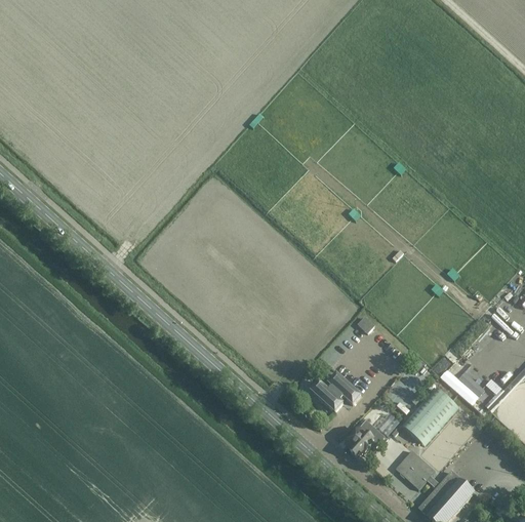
[(391,242),(394,238),(386,231),(382,235),(391,242)]
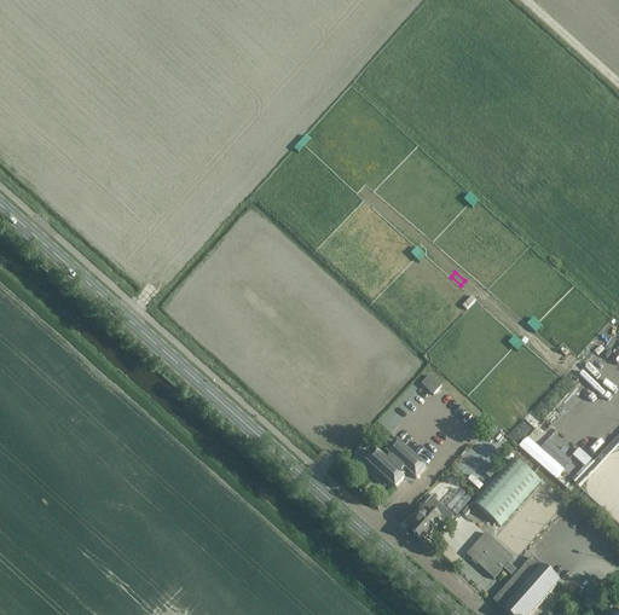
[(447,384),(437,373),(429,382),(440,393),(447,384)]
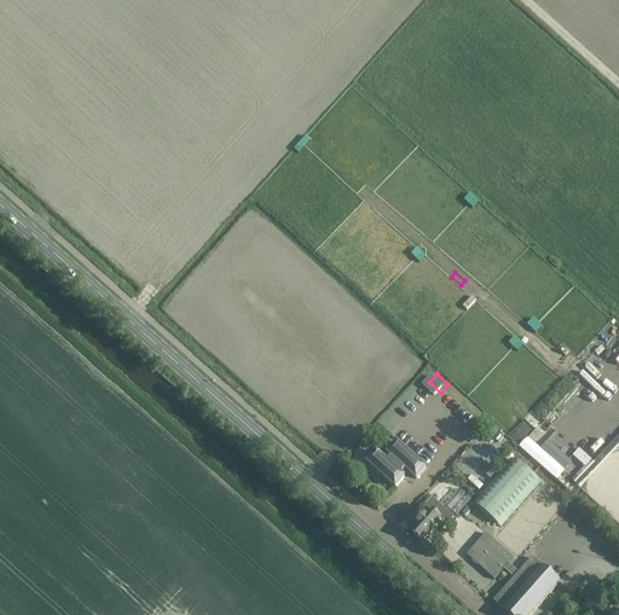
[(571,458),(548,437),(541,446),(563,466),(571,458)]
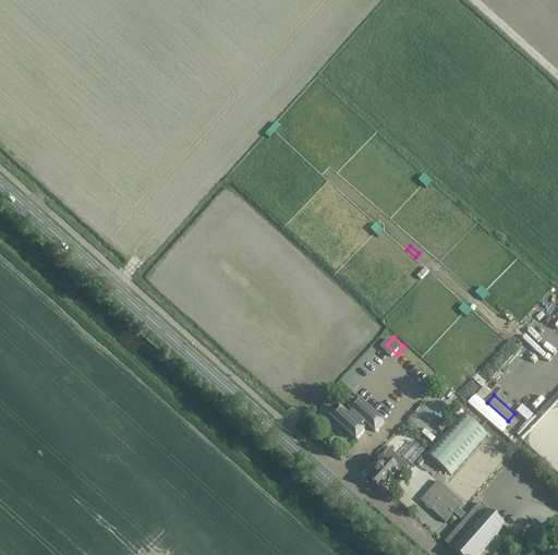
[(348,407),(352,410),(349,413),(339,405),(330,414),(356,437),(365,427),(363,424),(365,422),(375,431),(385,420),(358,396),(348,407)]
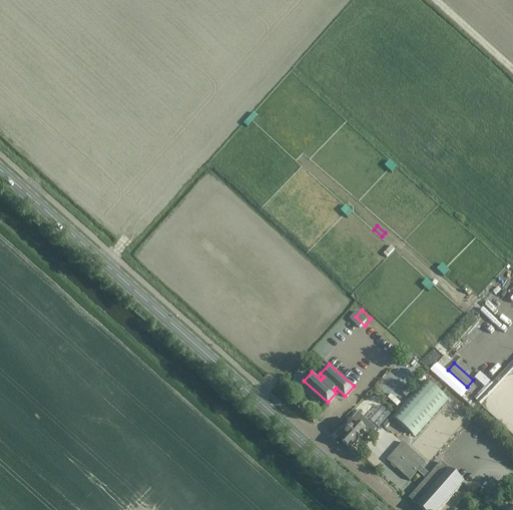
[(415,435),(448,397),(425,378),(392,415),(415,435)]
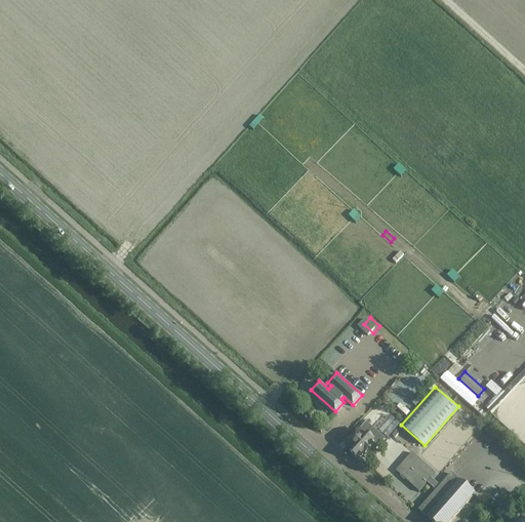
[(368,424),(386,405),(396,393),(391,389),(380,400),(382,402),(377,408),(375,407),(364,420),(368,424)]
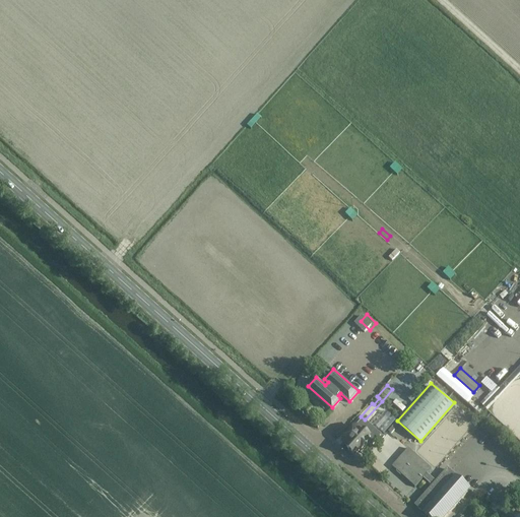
[(382,431),(396,416),(387,408),(373,422),(382,431)]
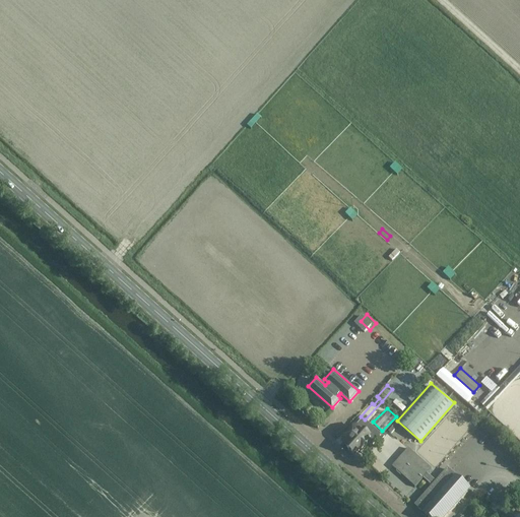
[(372,442),(377,436),(373,432),(370,435),(364,430),(363,431),(355,425),(342,440),(348,446),(347,447),(353,453),(362,445),(364,447),(370,440),(372,442)]
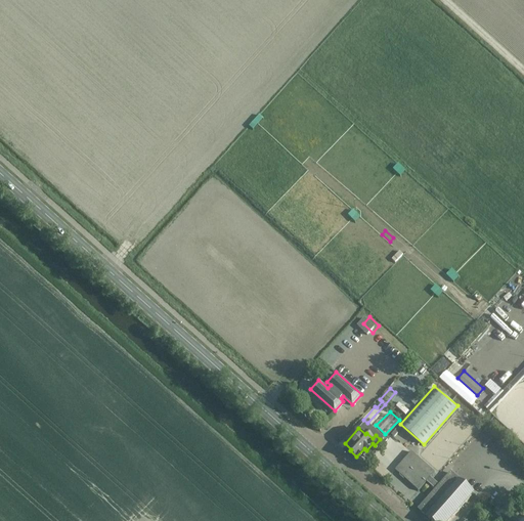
[(427,479),(435,487),(438,482),(430,475),(434,470),(411,449),(395,468),(418,488),(427,479)]
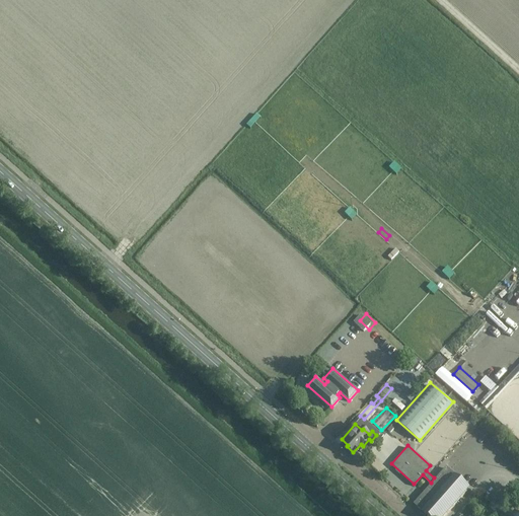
[(414,502),(429,515),(442,515),(469,487),(446,466),(441,472),(436,477),(435,477),(434,477),(431,483),(430,483),(431,484),(414,502)]
